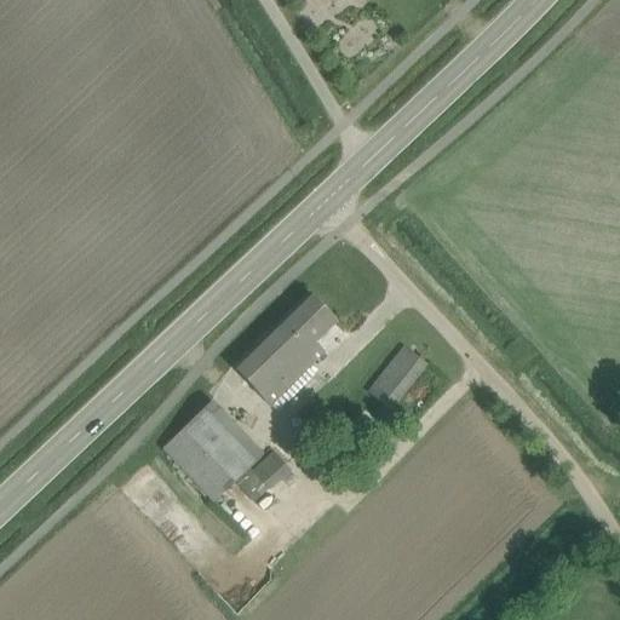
[(294,363),(303,373),(325,354),(315,344),(337,323),(309,293),(277,323),(305,352),(294,363)]
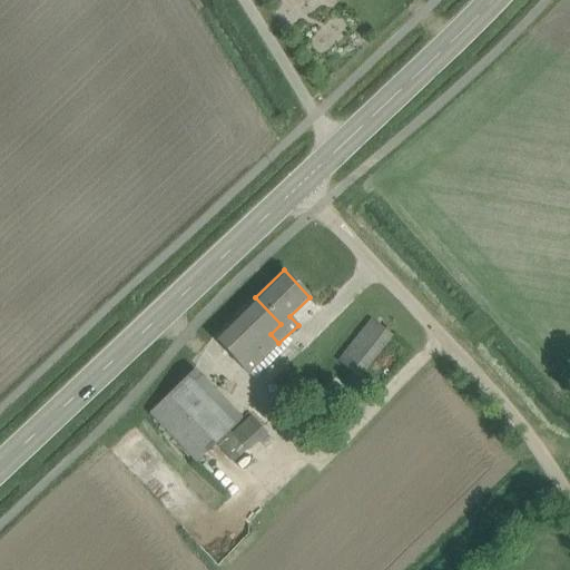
[(214,338),(247,374),(278,343),(271,334),(281,324),(255,297),(214,338)]
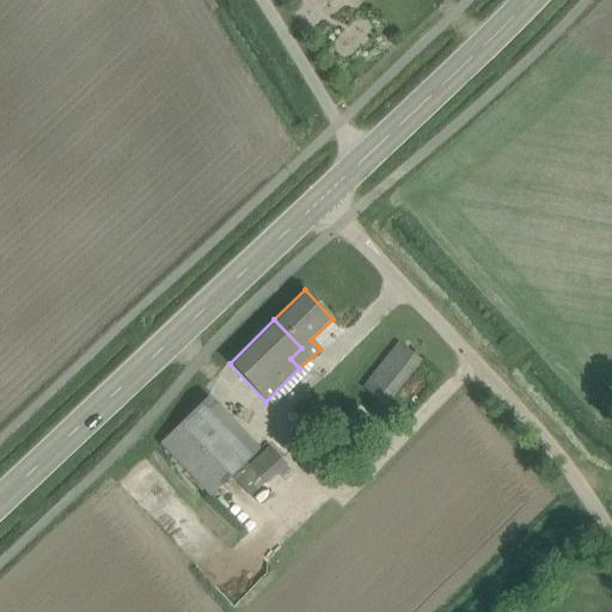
[(363,389),(384,405),(420,360),(399,343),(363,389)]
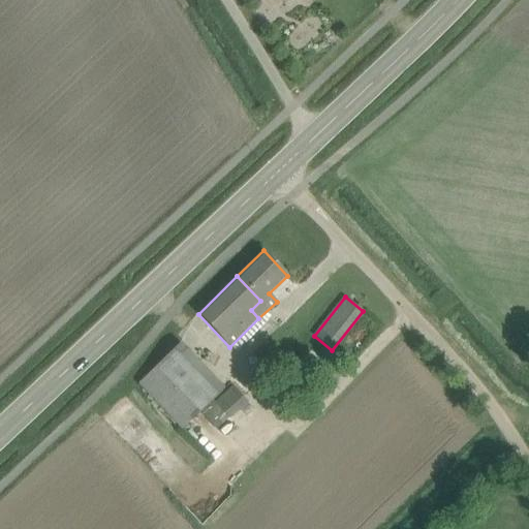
[(200,412),(157,367),(138,384),(153,399),(183,430),(200,412)]
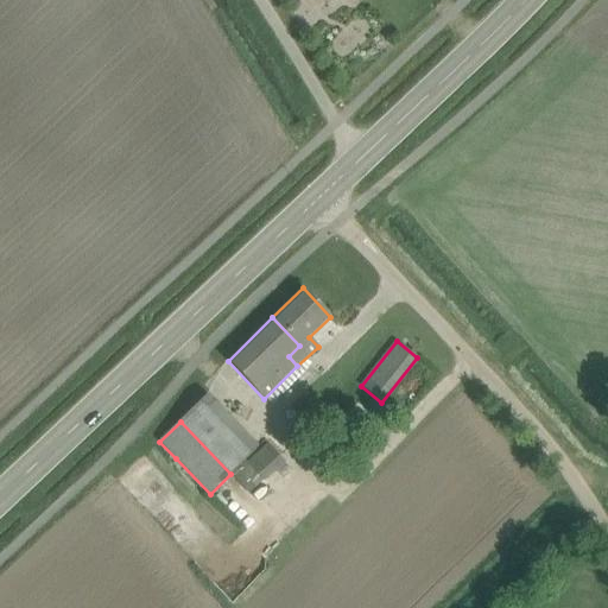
[(283,463),(284,462),(268,445),(233,477),(247,493),(261,480),(263,482),(277,470),(282,475),(287,469),(283,463)]
